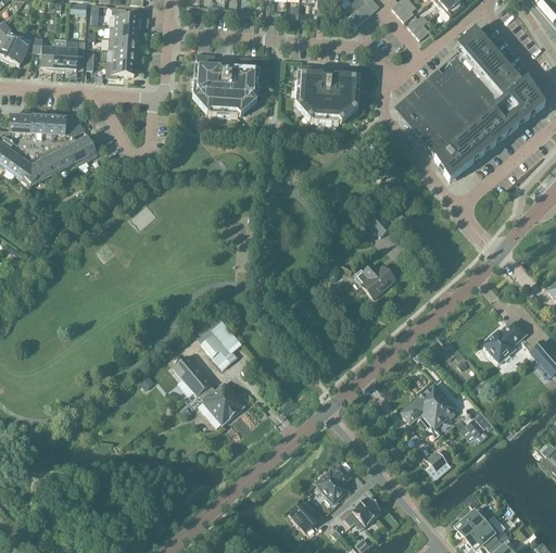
[(362,0),(364,3),(365,1),(374,11),(379,7),(374,0),(362,0)]
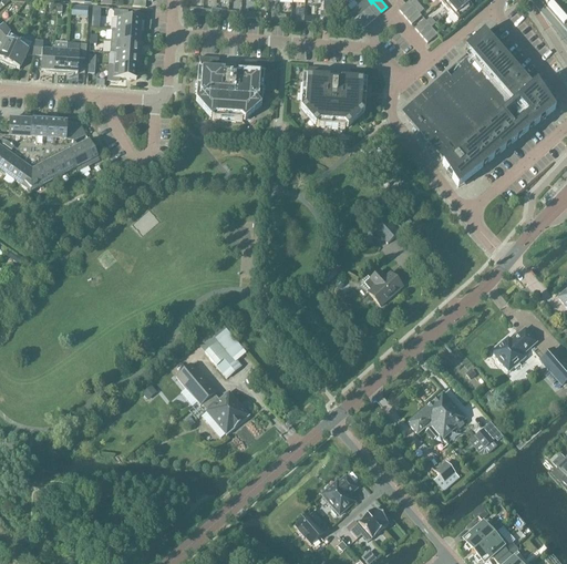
[(399,8),(403,12),(413,4),(414,6),(419,2),(416,0),(411,0),(410,1),(410,0),(408,0),(399,8)]
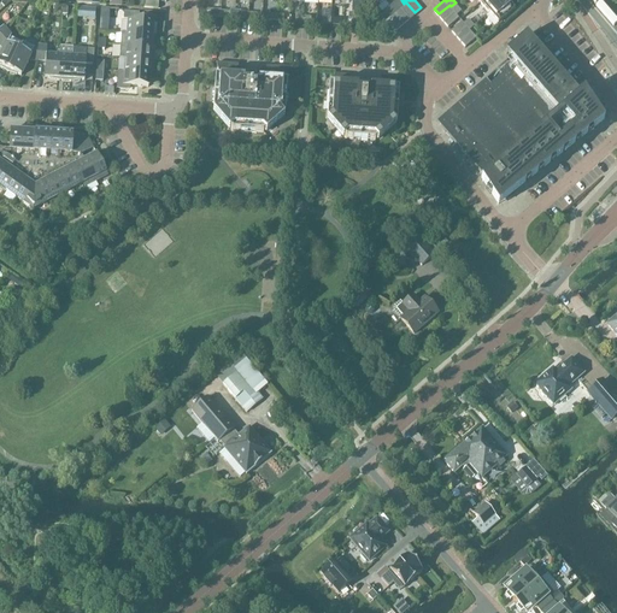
[(480,0),(488,11),(500,0),(480,0)]
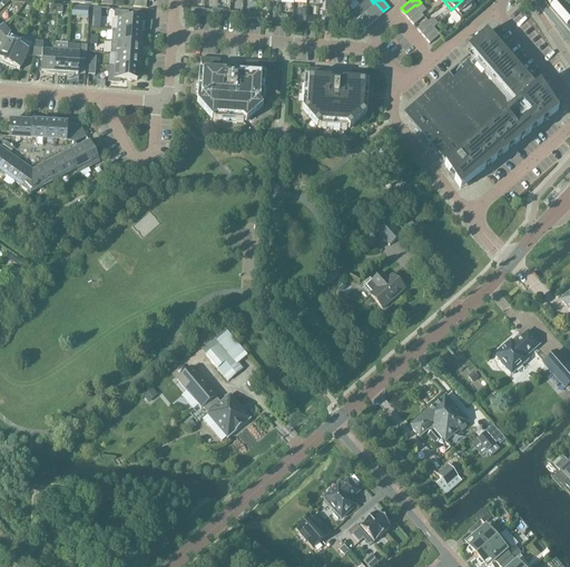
[(462,0),(451,10),(460,19),(477,6),(472,0),(462,0)]
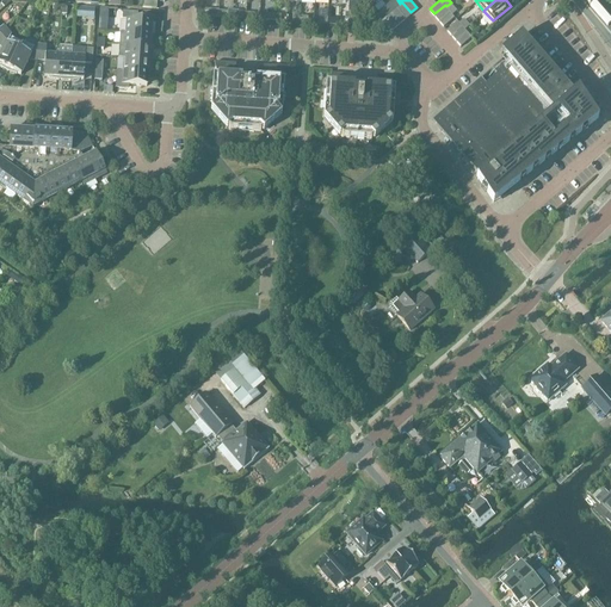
[(401,1),(400,4),(396,6),(406,17),(411,12),(401,1)]
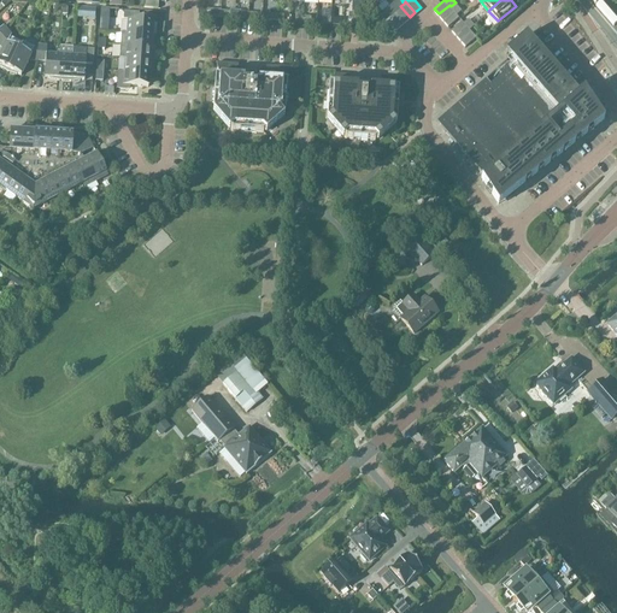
[(453,10),(444,19),(448,24),(458,15),(457,12),(462,9),(456,3),(451,6),(453,10)]
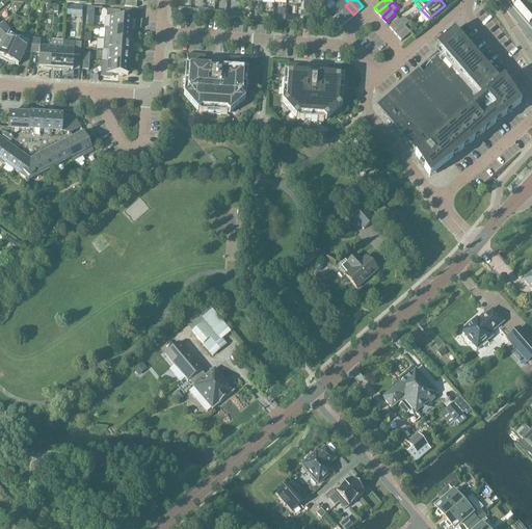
[(378,11),(382,17),(391,8),(389,5),(388,4),(378,11)]
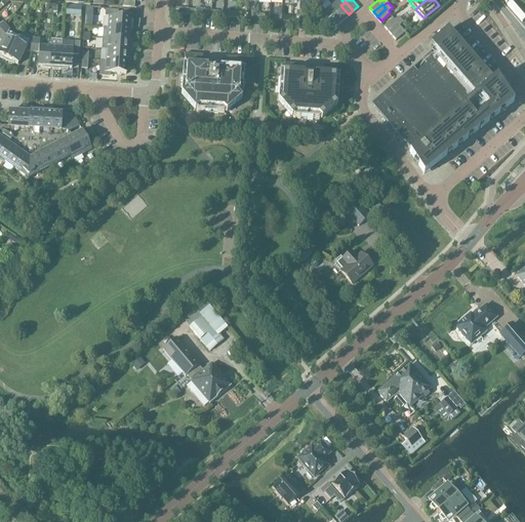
[(340,5),(335,9),(344,18),(349,14),(340,5)]
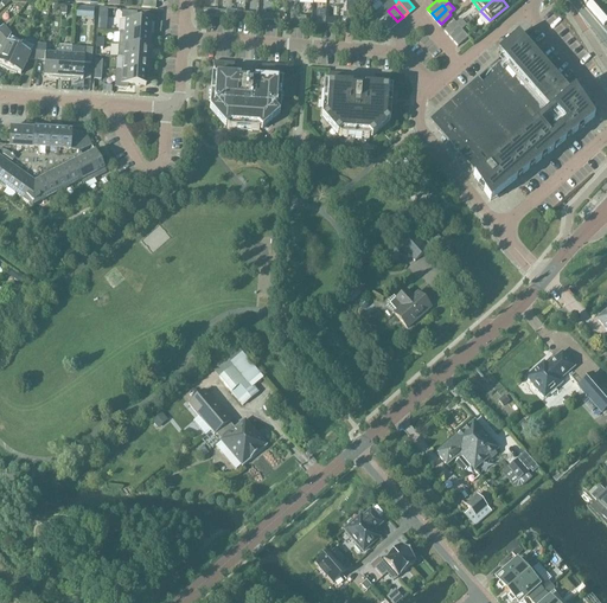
[(119,29),(120,29),(149,31),(151,18),(136,17),(136,10),(122,8),(121,17),(119,15),(119,29)]
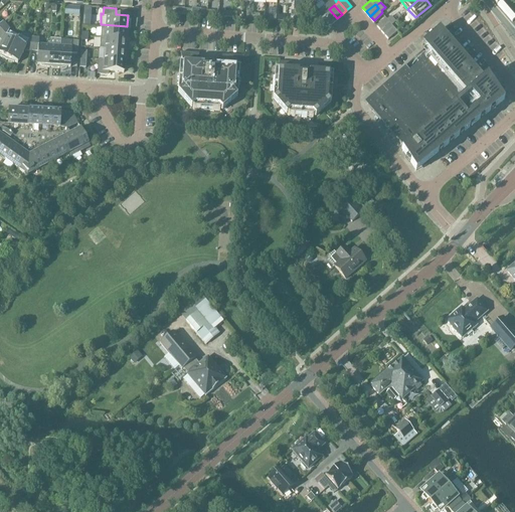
[(329,9),(325,13),(333,22),(337,18),(329,9)]
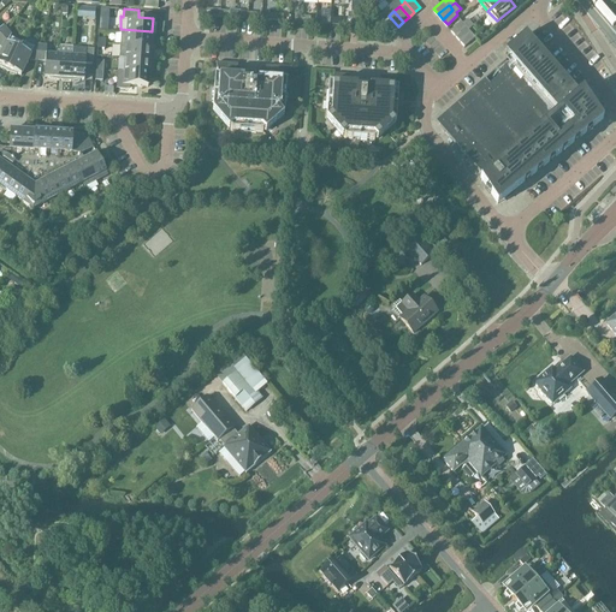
[(398,27),(389,16),(383,19),(392,31),(398,27)]
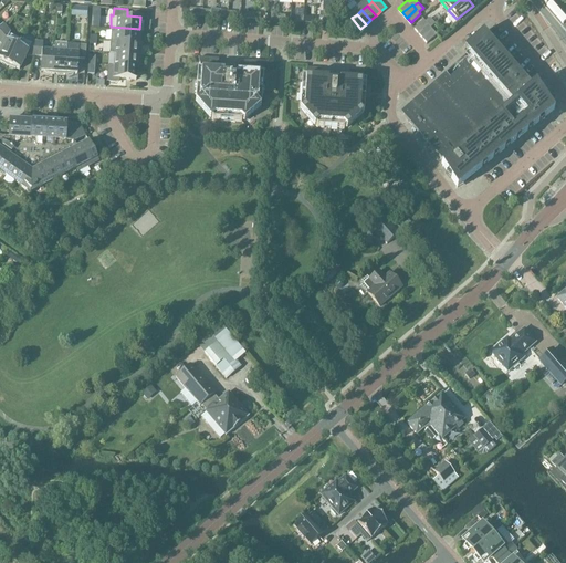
[(413,25),(418,31),(428,22),(430,25),(435,21),(430,16),(426,19),(423,18),(413,25)]
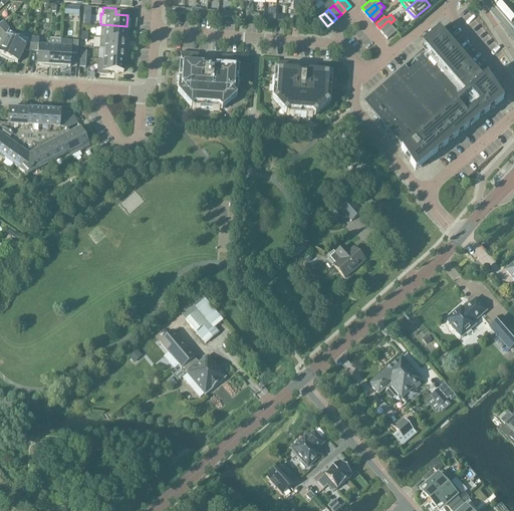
[(379,28),(383,32),(393,25),(391,23),(389,20),(379,28)]
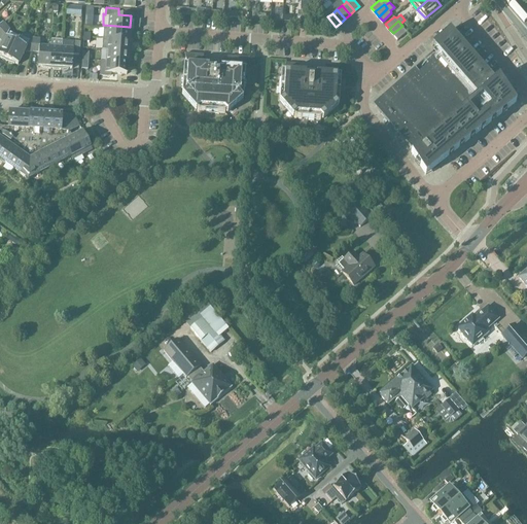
[(0,55),(6,59),(19,33),(8,29),(9,28),(6,24),(0,31),(0,36),(3,40),(0,45),(0,54),(0,55)]
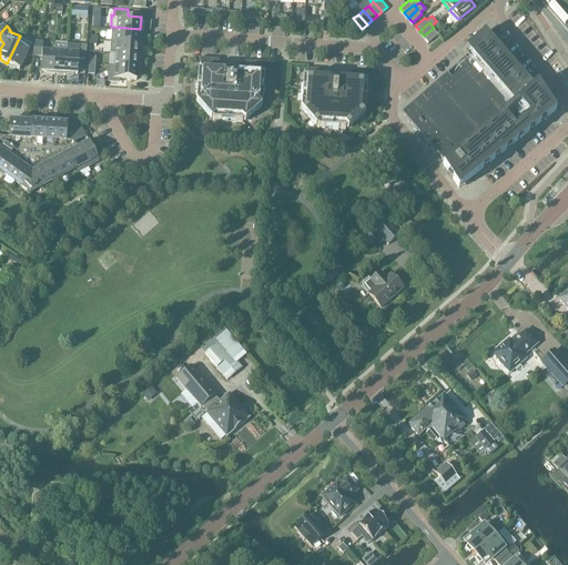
[(112,27),(111,39),(139,41),(142,41),(143,31),(140,30),(140,29),(112,27)]
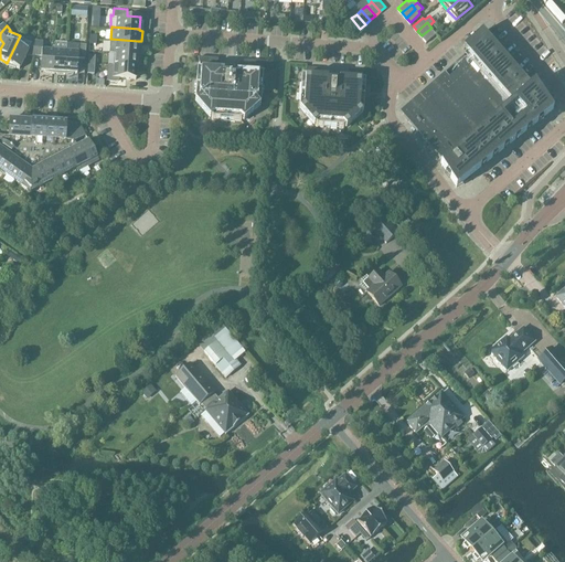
[(432,28),(422,35),(426,41),(436,32),(432,28)]
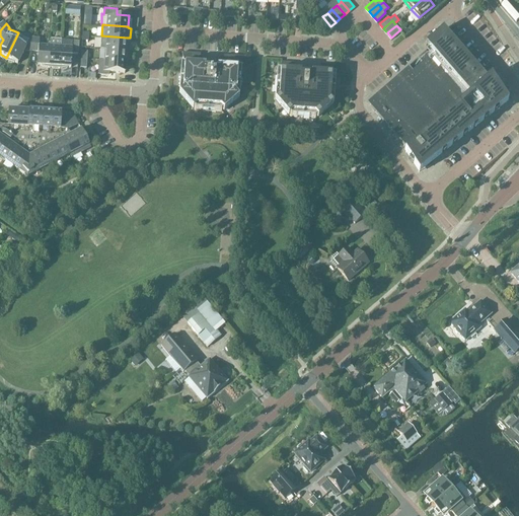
[(429,47),(367,100),(423,165),(499,99),(493,92),(496,88),(443,26),(425,42),(429,47)]
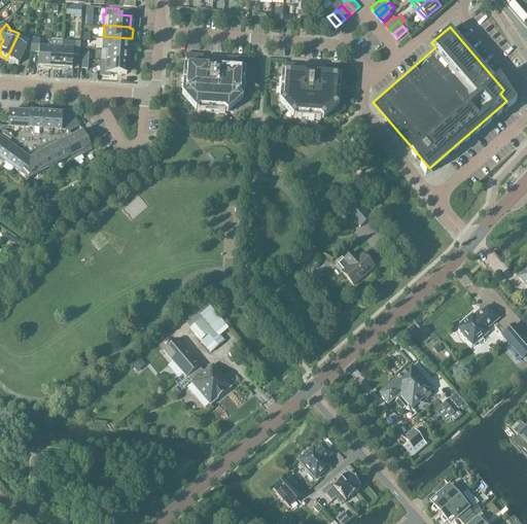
[(24,48),(32,49),(35,36),(30,36),(30,37),(20,32),(19,33),(6,59),(13,62),(14,61),(18,62),(24,48)]
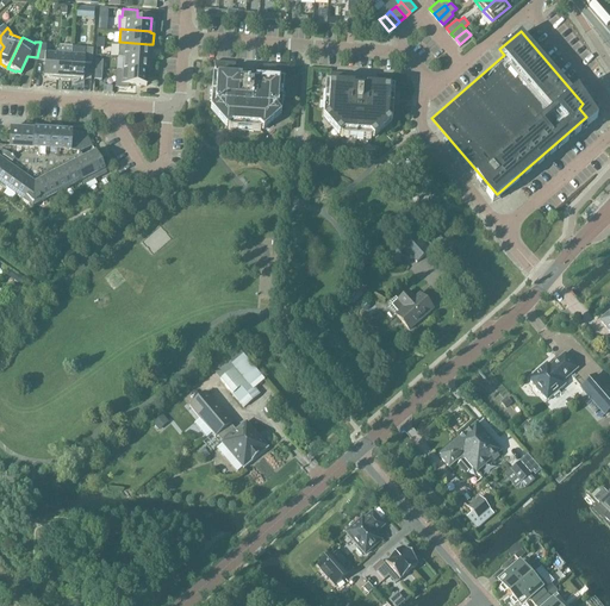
[(48,75),(57,77),(58,51),(45,50),(47,43),(41,42),(37,57),(45,58),(44,74),(48,74),(48,75)]
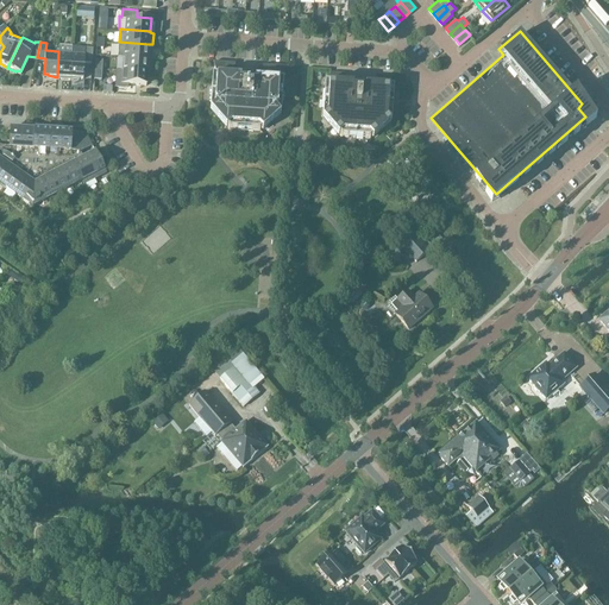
[(119,42),(118,55),(124,55),(148,57),(151,57),(152,45),(149,45),(149,44),(119,42)]
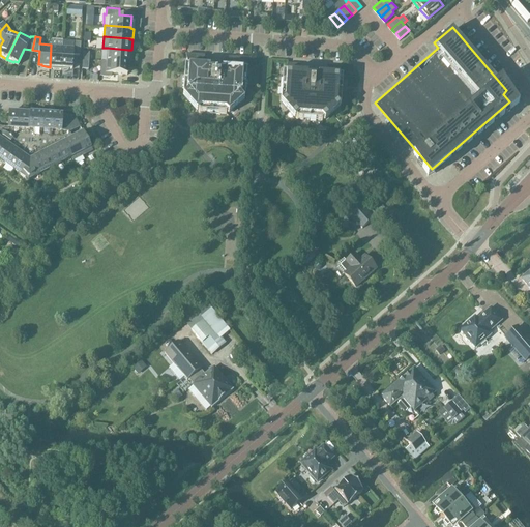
[(62,46),(61,67),(68,67),(68,66),(72,66),(74,53),(80,53),(81,40),(75,39),(74,47),(62,46)]
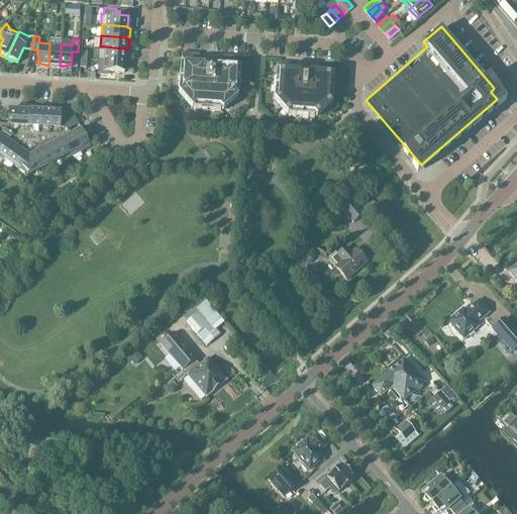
[(48,66),(60,66),(61,44),(49,43),(48,66)]
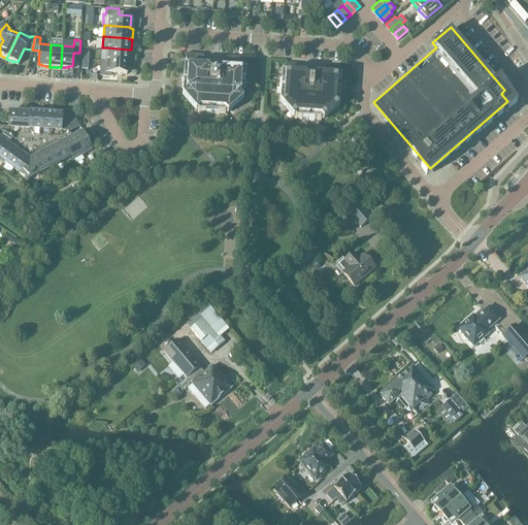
[(107,47),(106,59),(128,61),(130,61),(131,51),(128,51),(128,50),(107,47)]
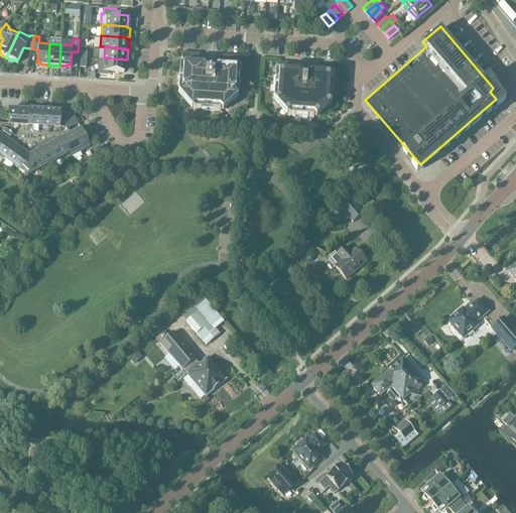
[(194,107),(220,109),(238,93),(240,67),(236,66),(241,54),(223,53),(218,65),(202,63),(199,51),(180,50),(183,62),(180,61),(178,89),(194,107)]
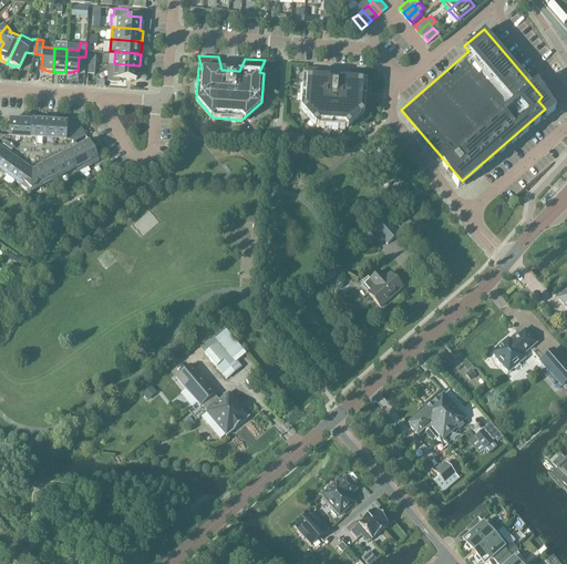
[(137,65),(114,63),(107,63),(106,79),(119,80),(120,77),(136,78),(137,65)]
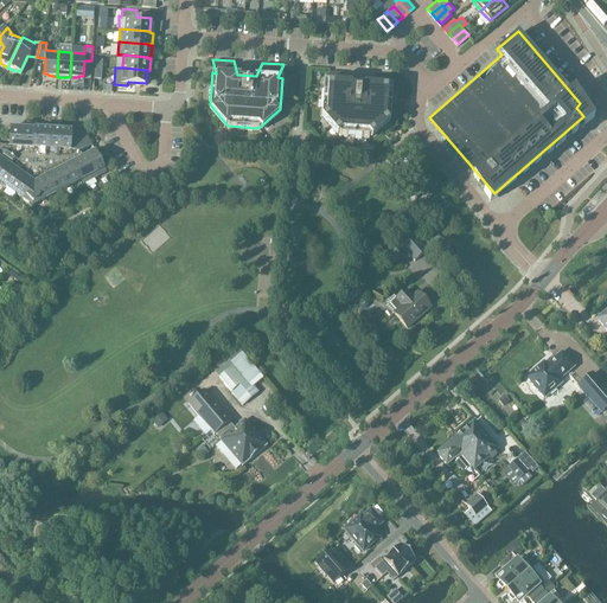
[(321,113),(340,133),(347,134),(347,130),(362,130),(362,135),(369,135),(390,117),(390,109),(387,109),(388,95),(391,96),(393,85),(388,85),(389,75),(375,74),(371,84),(345,82),(343,71),(328,70),(328,81),(324,81),(323,91),(327,91),(326,106),(323,104),(321,113)]
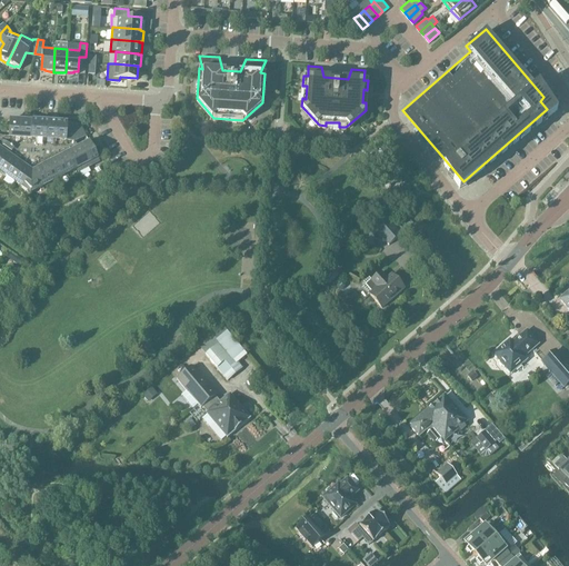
[(0,169),(30,191),(77,167),(78,170),(99,159),(80,123),(10,118),(8,136),(0,135),(0,169)]
